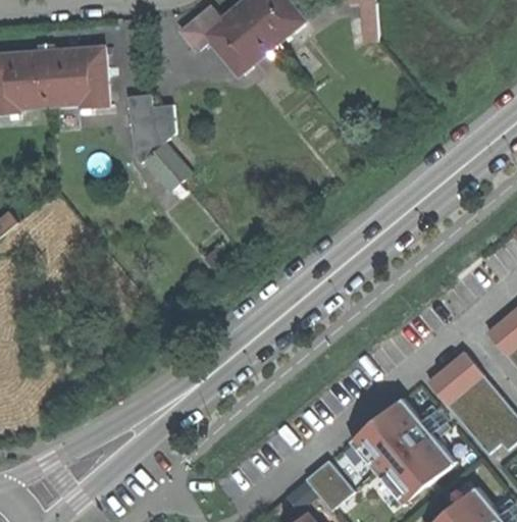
[(244,0),(238,5),(271,46),(305,19),(289,0),(244,0)]
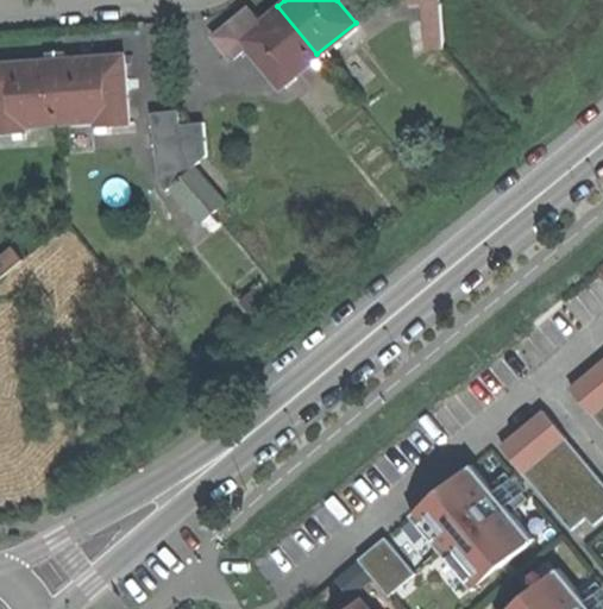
[(428,49),(444,48),(440,0),(424,1),(428,49)]
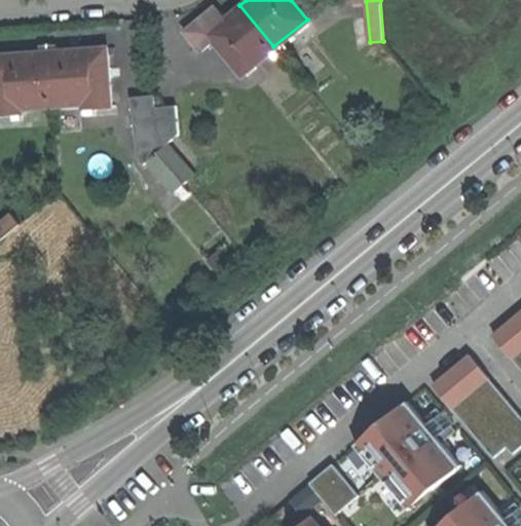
[(242,74),(273,46),(239,5),(225,16),(216,5),(205,14),(185,30),(200,49),(213,40),(242,74)]
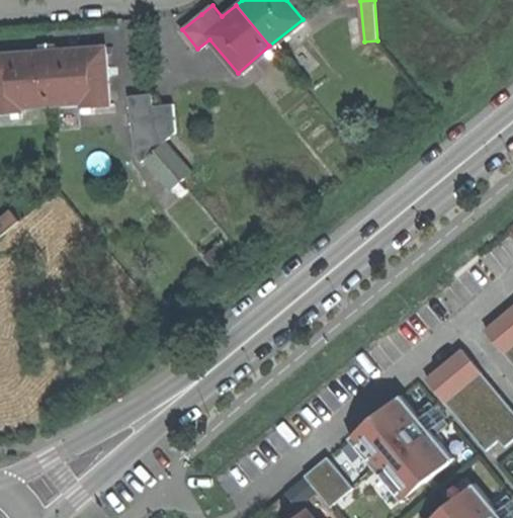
[(70,47),(47,49),(51,101),(81,99),(82,104),(109,103),(105,45),(70,47)]
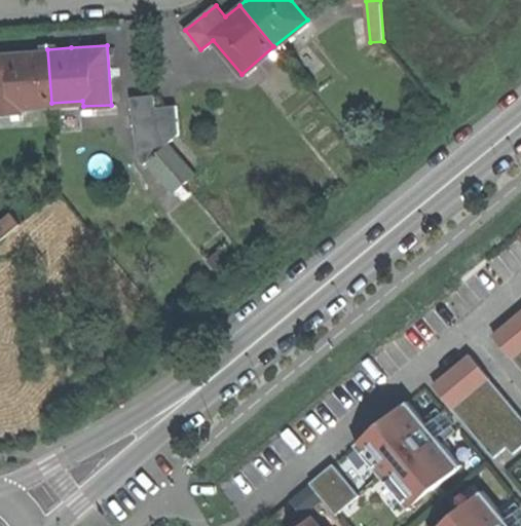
[(15,51),(0,51),(0,112),(22,110),(21,105),(51,103),(47,49),(15,51)]
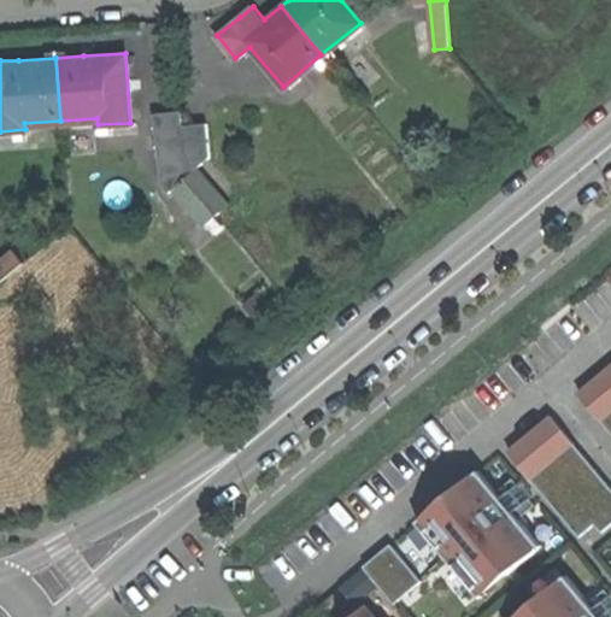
[(181,106),(153,107),(158,181),(166,188),(171,184),(203,222),(224,204),(194,165),(209,153),(206,119),(182,121),(181,106)]
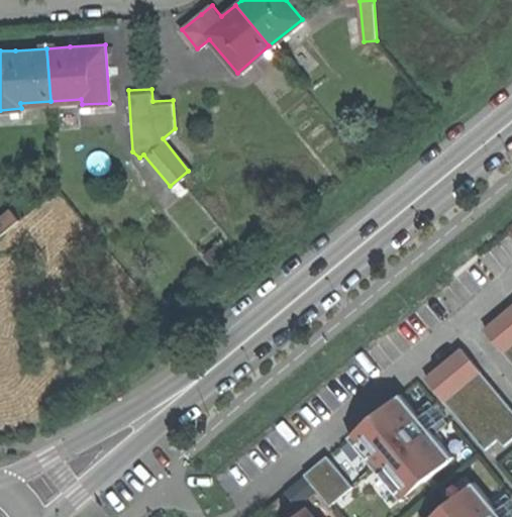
[(10,207),(0,215),(0,233),(18,218),(10,207)]
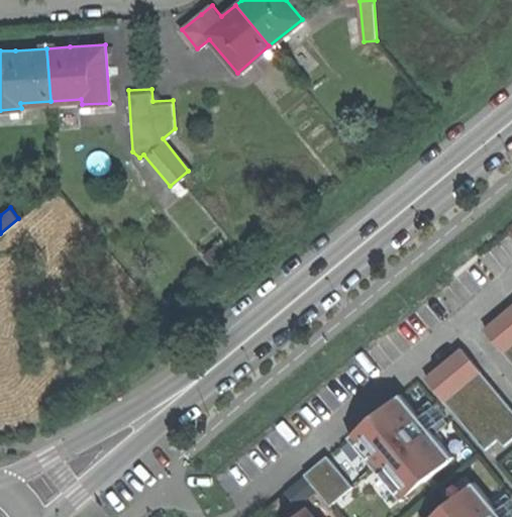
[(511,303),(482,329),(511,366),(511,303)]
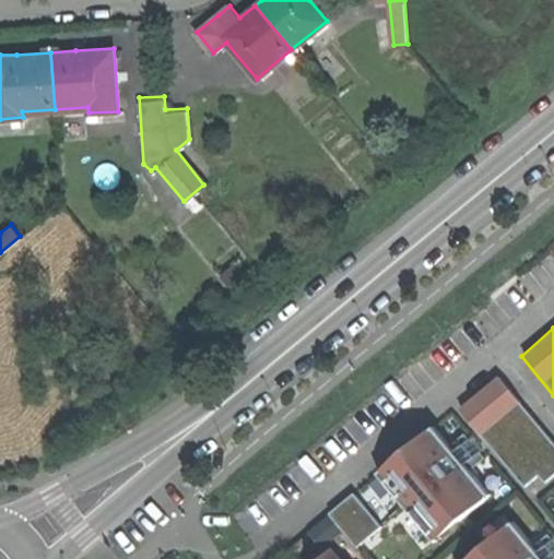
[(553,472),(553,447),(495,377),(457,409),(521,487),(535,475),(541,483),(553,472)]
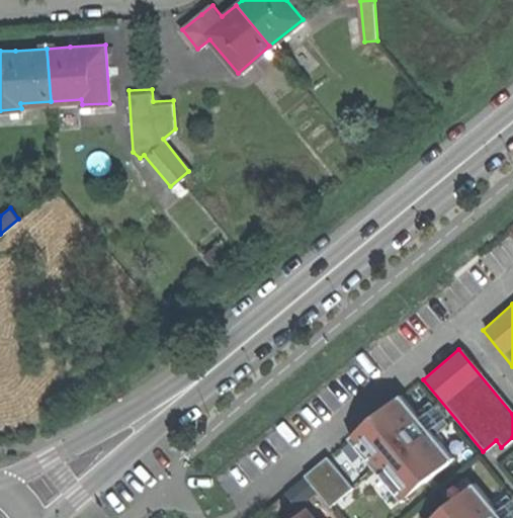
[(398,396),(346,438),(399,502),(400,501),(398,499),(420,480),(422,483),(451,459),(431,435),(427,430),(423,426),(418,419),(413,413),(398,396)]
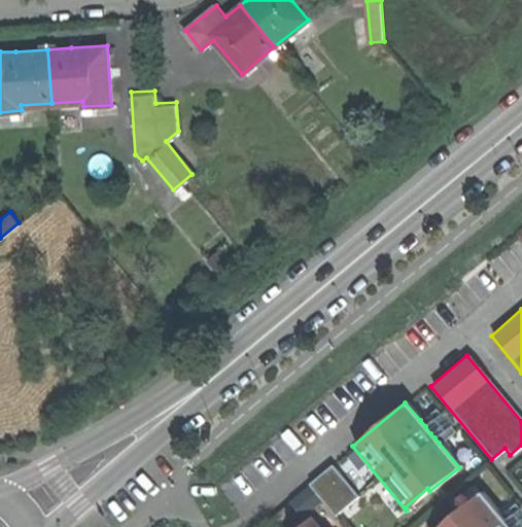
[(433,409),(420,420),(425,426),(439,415),(433,409)]
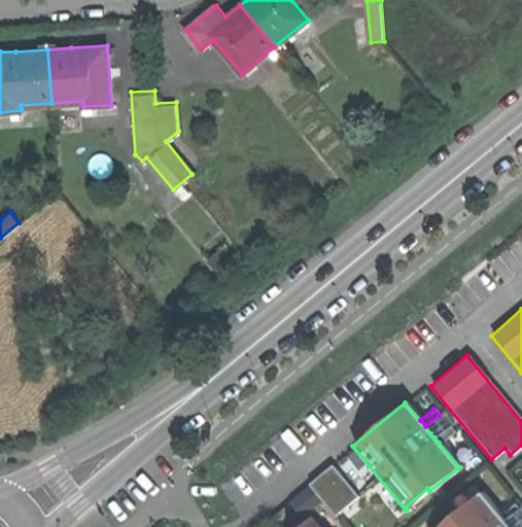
[(448,426),(435,437),(439,443),(453,431),(448,426)]
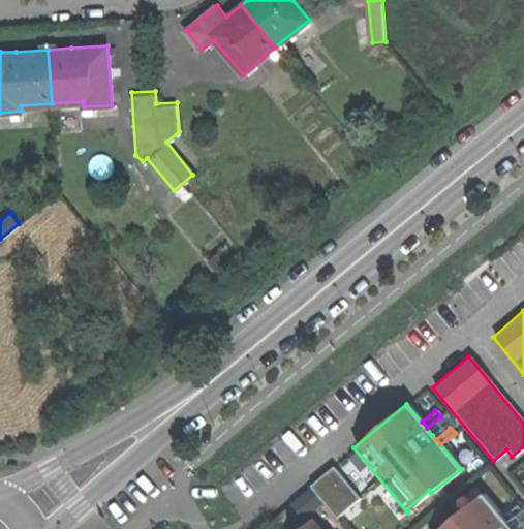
[(307,486),(334,518),(358,499),(331,466),(307,486)]
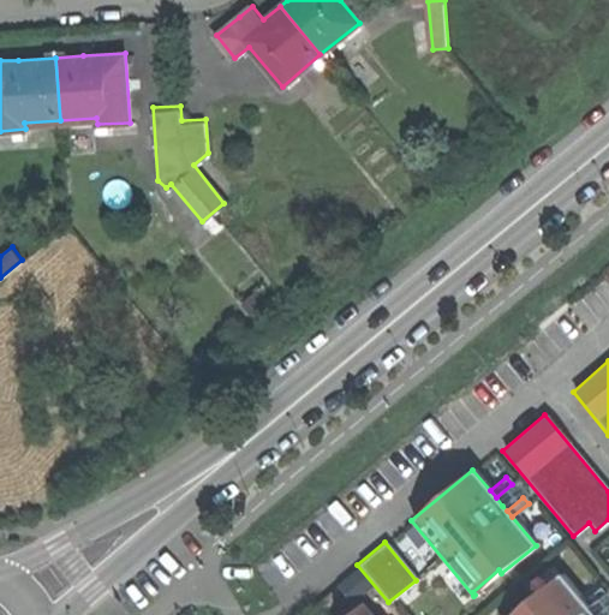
[(593,614),(587,607),(583,601),(560,574),(525,602),(527,605),(515,614),(593,614)]
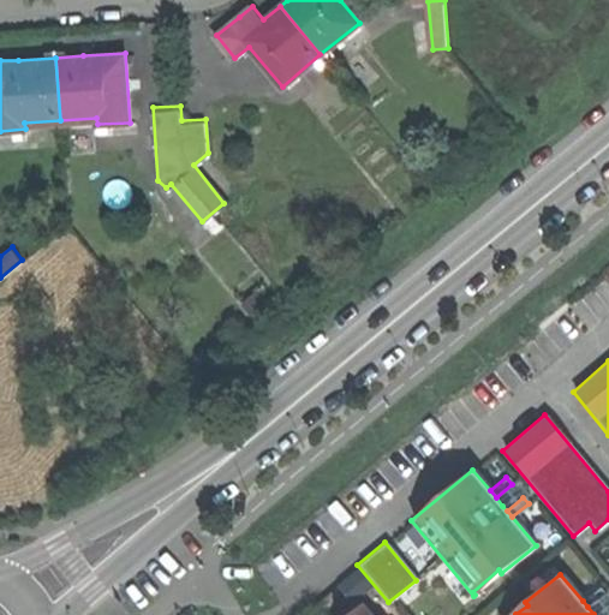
[(583,601),(587,607),(604,593),(598,587),(583,601)]
